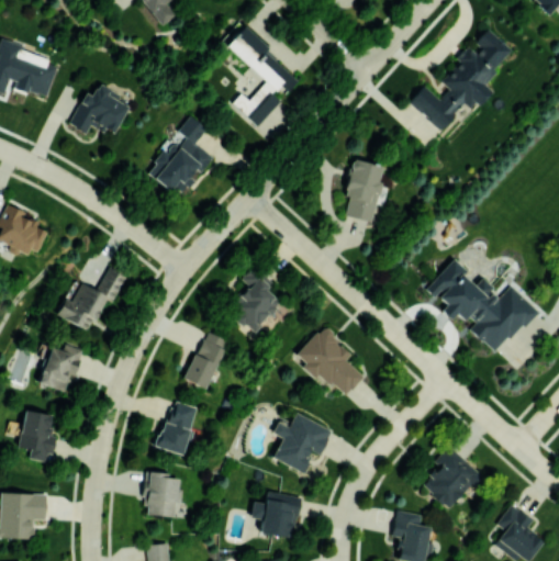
[(138,0),(112,0),(121,12),(138,0)]
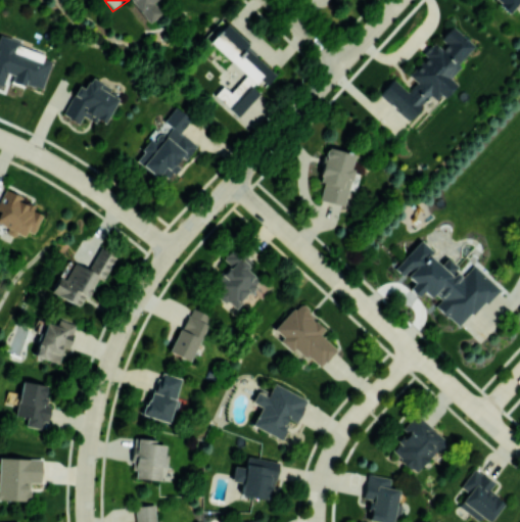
[(132,0),(150,24),(163,14),(155,2),(158,0),(132,0)]
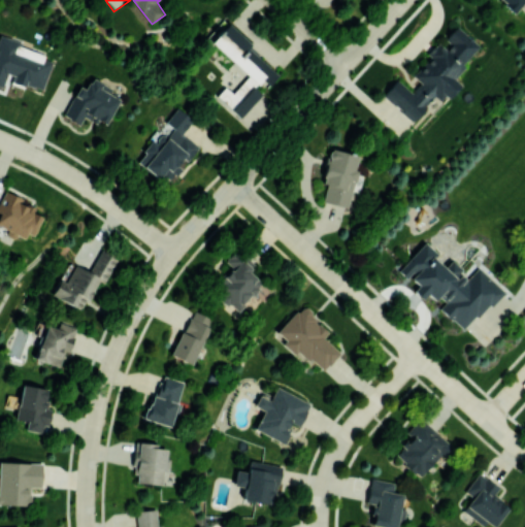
[(500,0),(515,13),(524,3),(524,0),(500,0)]
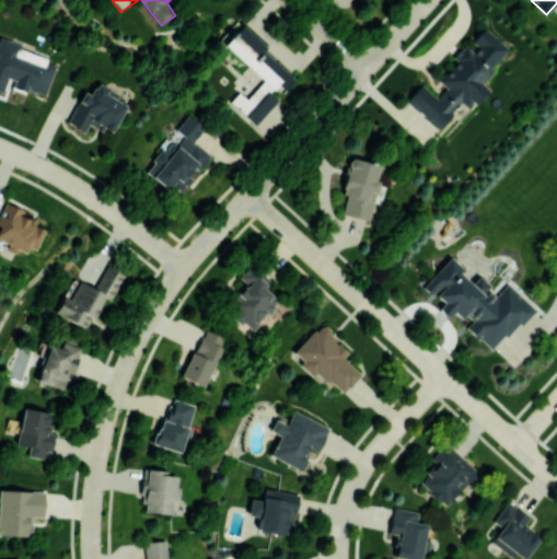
[(258,127),(282,99),(281,97),(298,80),(265,51),(268,47),(244,25),(225,46),(266,81),(250,100),(240,91),(230,102),(258,127)]
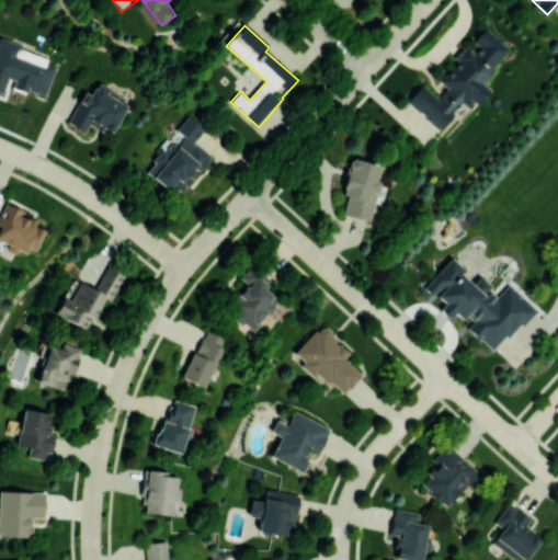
[(512,49),(487,27),(471,45),(470,44),(440,80),(448,88),(440,99),(423,86),(409,102),(443,132),(469,100),(478,106),(491,91),(482,84),(512,49)]
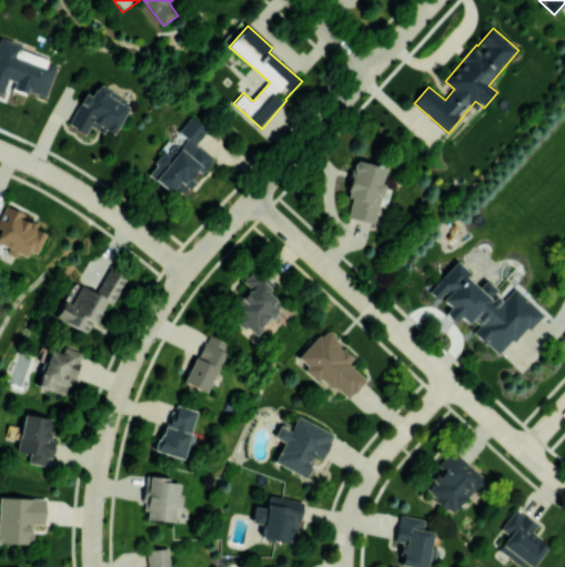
[(0,41),(0,87),(47,102),(58,68),(48,64),(50,60),(21,50),(23,44),(1,38),(0,41)]
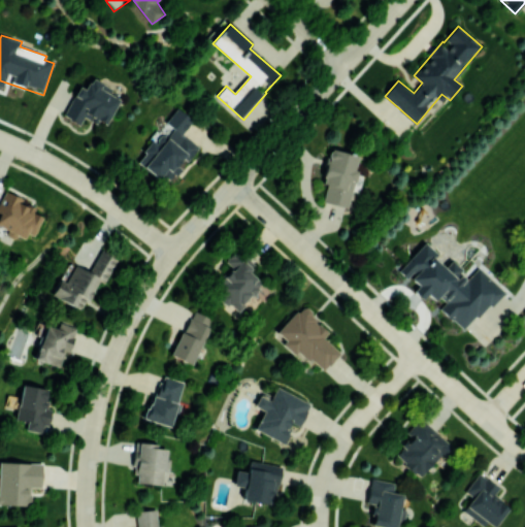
[(122,99),(111,95),(115,88),(94,78),(88,90),(80,86),(66,117),(83,125),(87,116),(108,126),(122,99)]
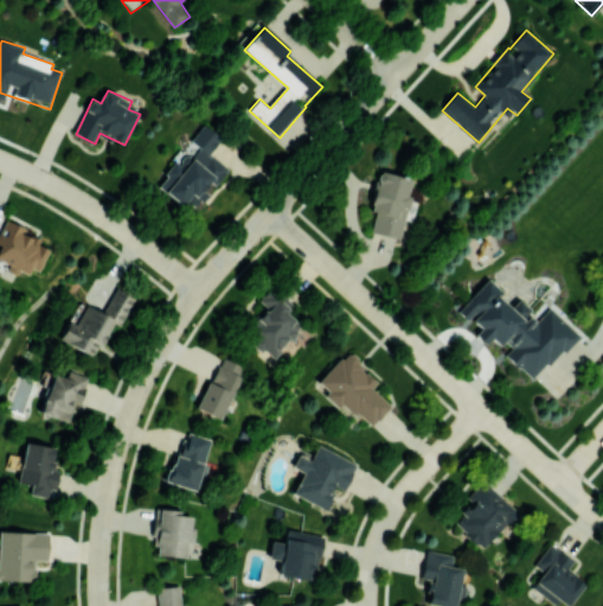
[(212,154),(224,139),(206,125),(159,187),(194,214),(229,167),(212,154)]
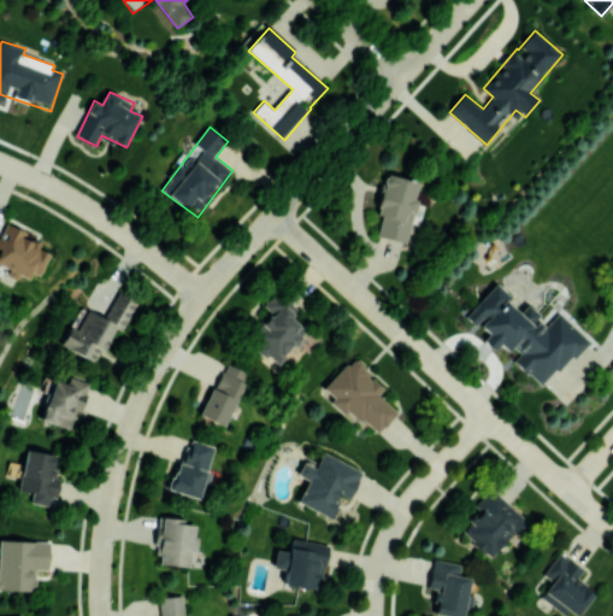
[(408,244),(423,182),(387,174),(377,216),(384,217),(379,238),(408,244)]
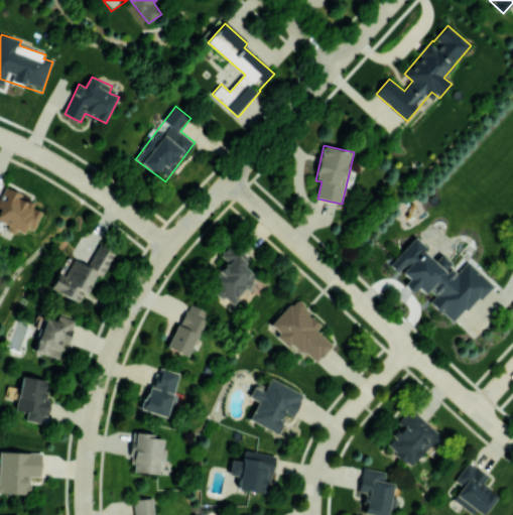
[(0,208),(0,222),(26,233),(28,228),(35,231),(42,213),(34,209),(35,205),(20,199),(22,194),(8,188),(0,208)]
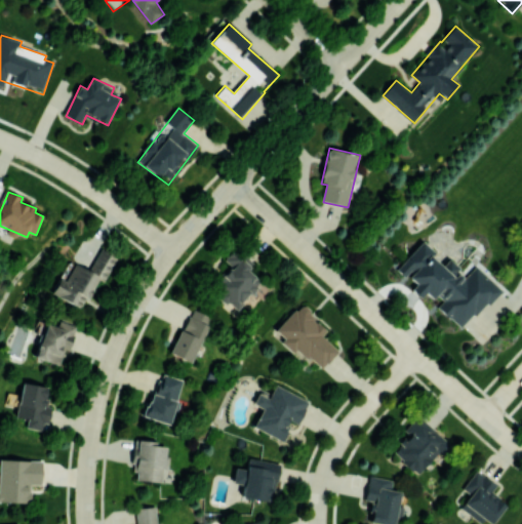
[(503,295),(480,265),(466,276),(452,258),(443,265),(428,244),(397,267),(406,278),(410,275),(418,285),(414,289),(422,298),(429,293),(434,299),(441,294),(446,301),(441,306),(458,328),(503,295)]
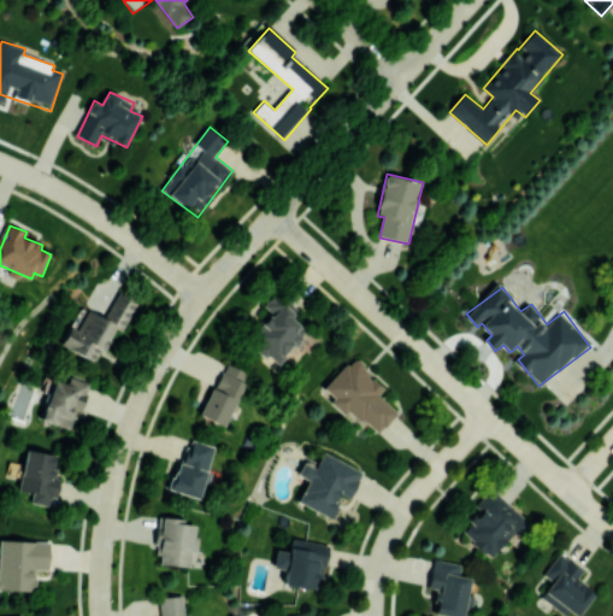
[(63,345),(96,364),(117,328),(123,332),(139,303),(121,293),(106,318),(90,310),(80,330),(72,327),(63,345)]
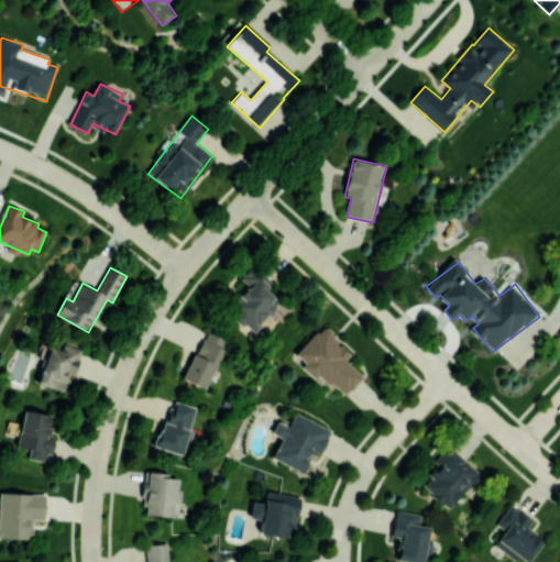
[(246,284),(233,307),(240,310),(234,320),(259,334),(280,300),(267,293),(274,283),(250,268),(242,281),(246,284)]
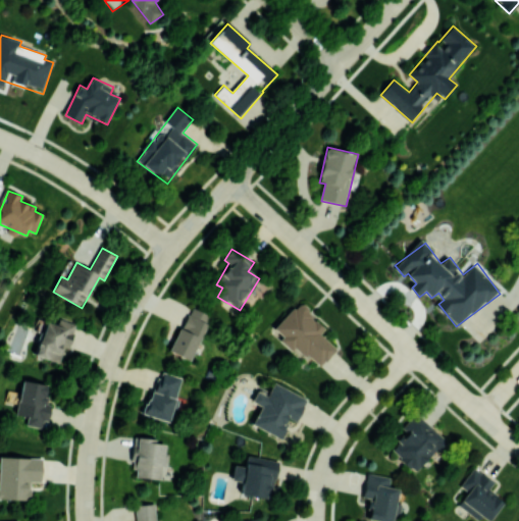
[(339,350),(321,334),(327,328),(301,304),(275,329),(283,336),(280,341),(294,352),(298,348),(320,368),(339,350)]
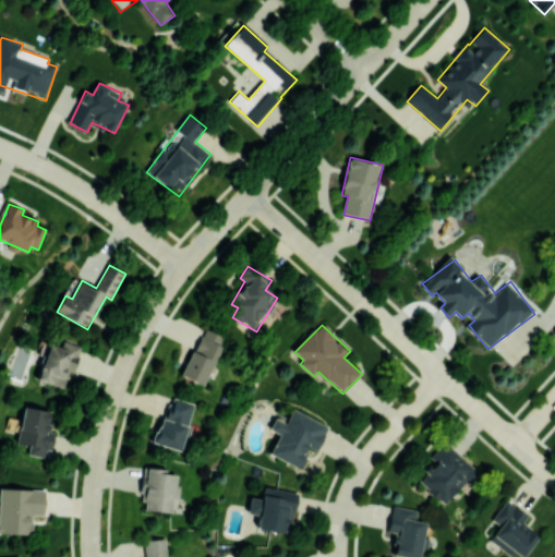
[(183,376),(204,386),(228,339),(206,328),(183,376)]
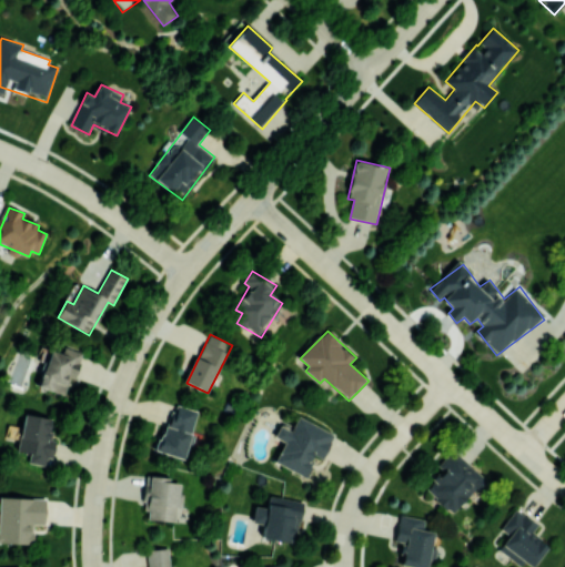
[(67,395),(71,378),(78,380),(84,352),(66,347),(64,354),(50,350),(41,388),(67,395)]
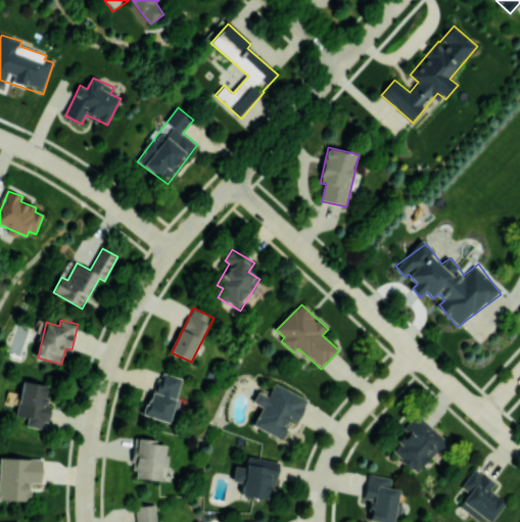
[(183,378),(158,372),(148,417),(172,423),(183,378)]
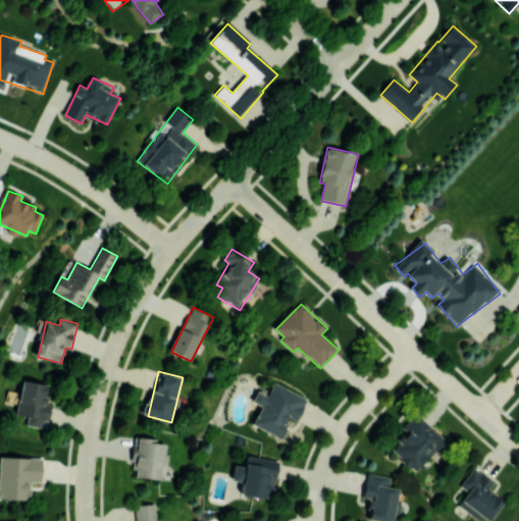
[(17,415),(29,417),(28,425),(48,429),(51,404),(47,403),(50,384),(23,380),(17,415)]
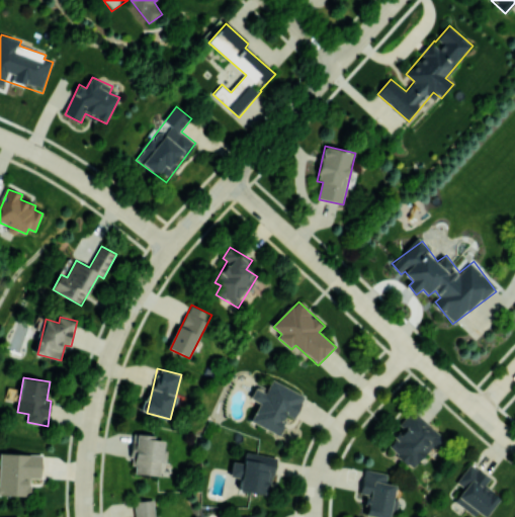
[(252,422),(279,435),(288,416),(295,420),(307,396),(273,380),(267,394),(257,389),(252,399),(261,403),(252,422)]
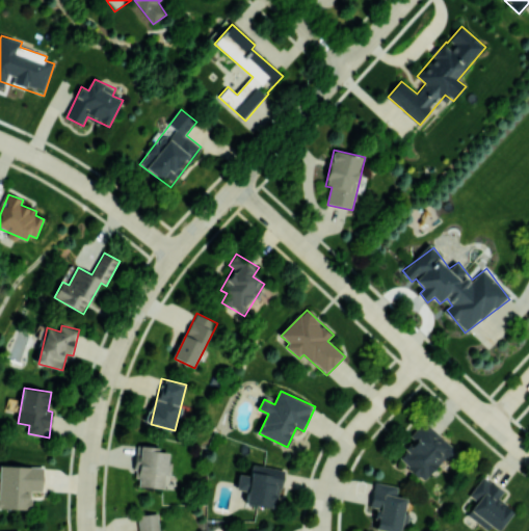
[(425,482),(455,451),(424,422),(411,436),(416,442),(400,458),(425,482)]
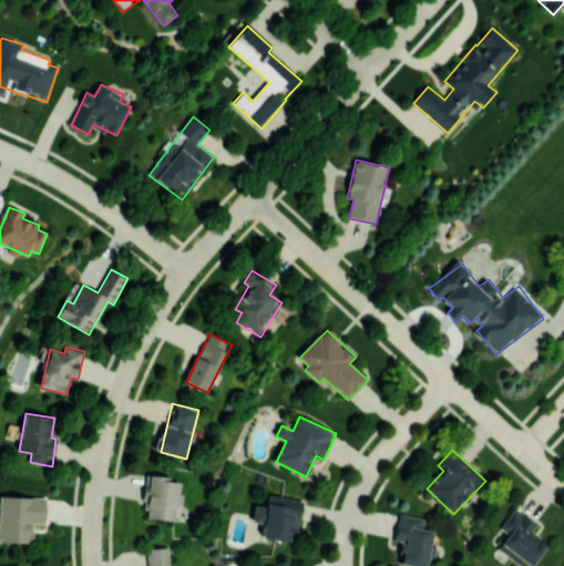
[(145,518),(177,522),(182,483),(171,482),(171,477),(149,475),(145,518)]
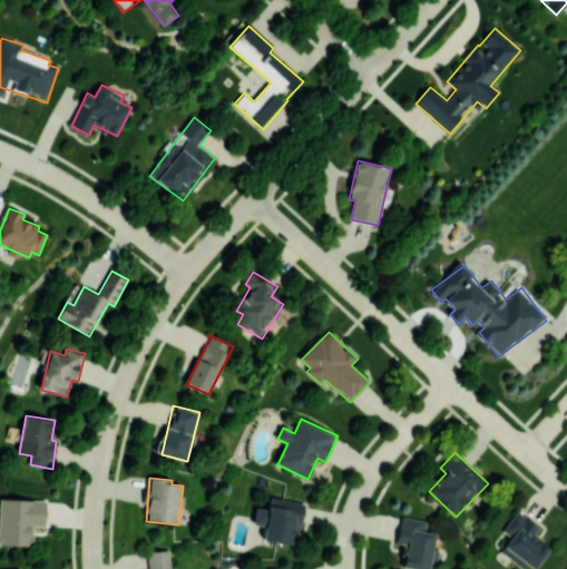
[(264,540),(297,546),(304,503),(272,498),(270,510),(257,508),(255,525),(266,527),(264,540)]
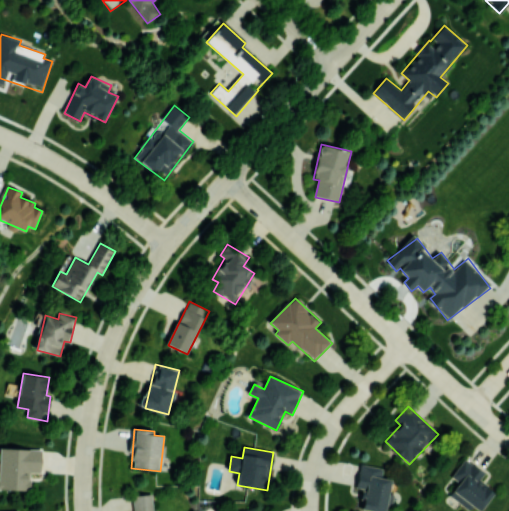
[(42,473),(43,450),(1,449),(0,490),(31,490),(32,473),(42,473)]
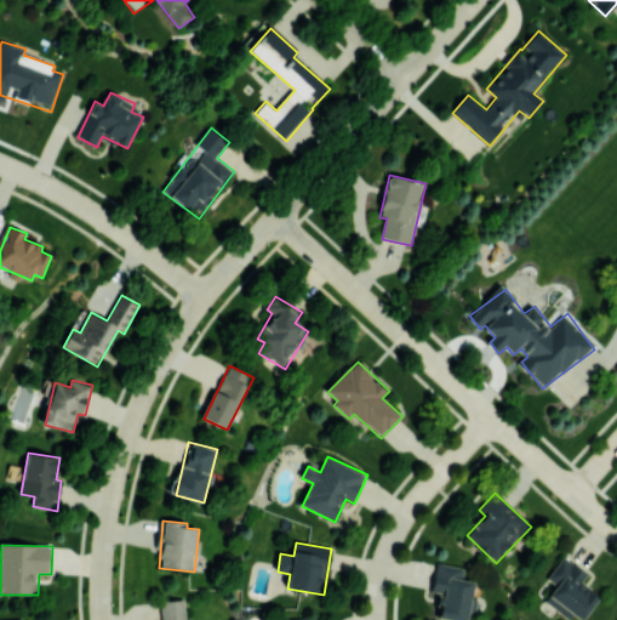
[(589,575),(565,556),(548,579),(558,586),(547,599),(573,619),(583,619),(600,598),(582,585),(589,575)]
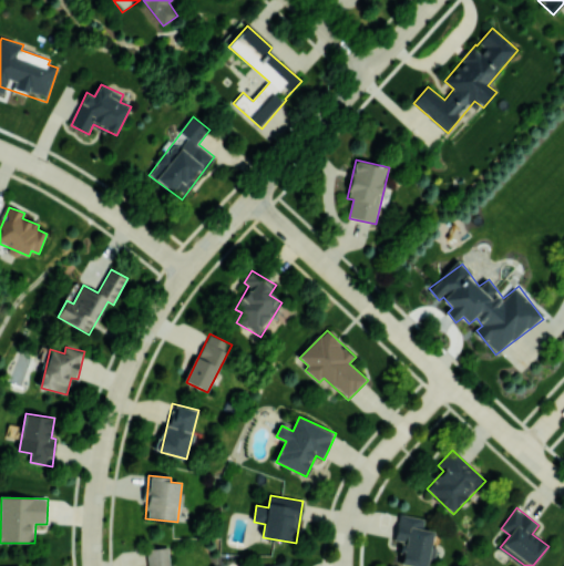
[(426,520),(401,514),(396,541),(404,542),(400,564),(408,565),(428,565),(434,532),(424,530),(426,520)]
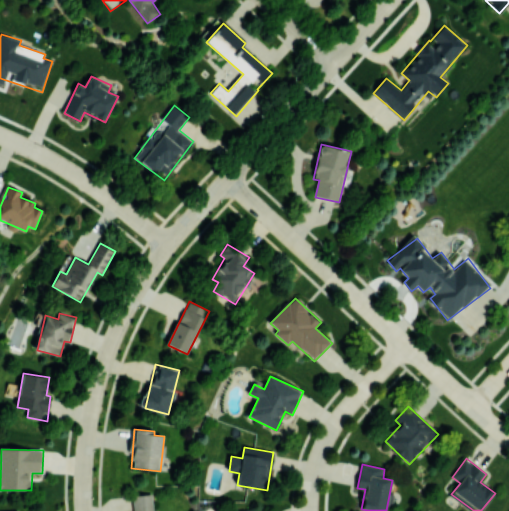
[(133,496),(133,510),(155,510),(155,495),(133,496)]
